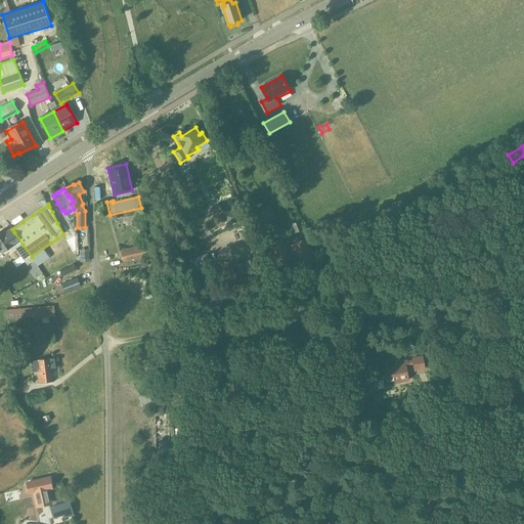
[(66,220),(60,211),(54,214),(67,236),(73,232),(66,219),(66,220)]
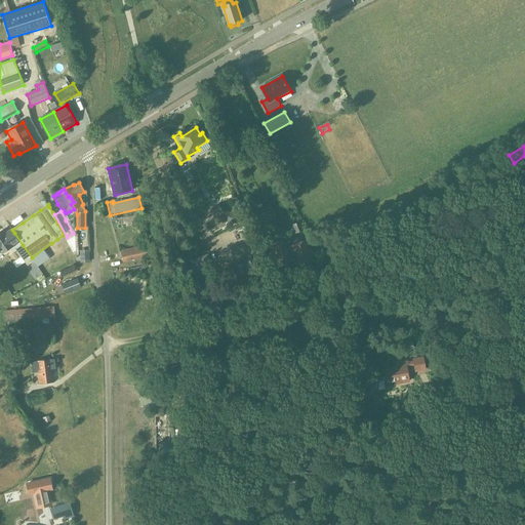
[(236,214),(233,223),(240,225),(242,216),(236,214)]
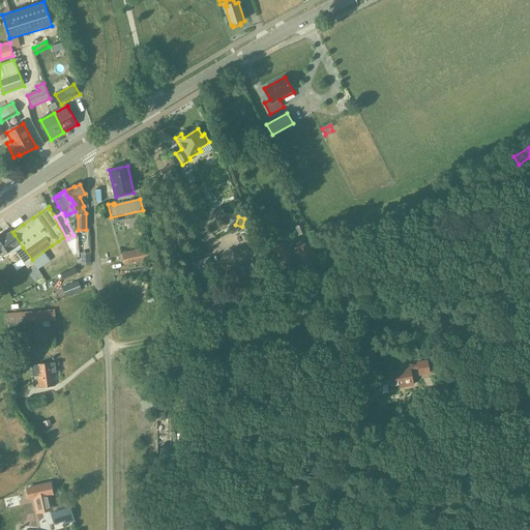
[(295,227),(299,236),(307,233),(303,224),(295,227)]
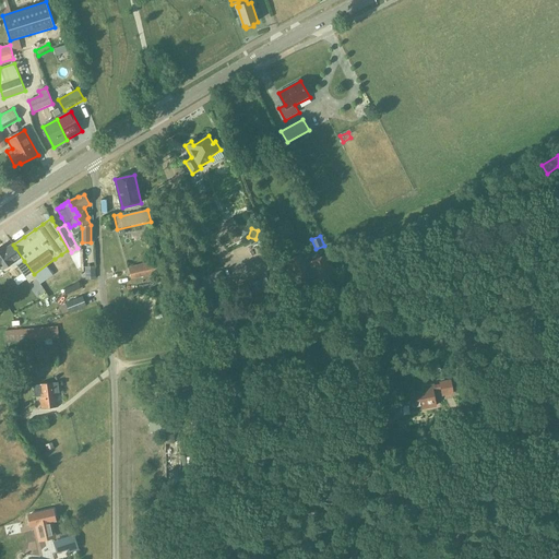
[(15,248),(8,253),(3,247),(0,248),(0,270),(2,269),(3,270),(12,264),(14,268),(16,265),(27,280),(34,274),(15,248)]
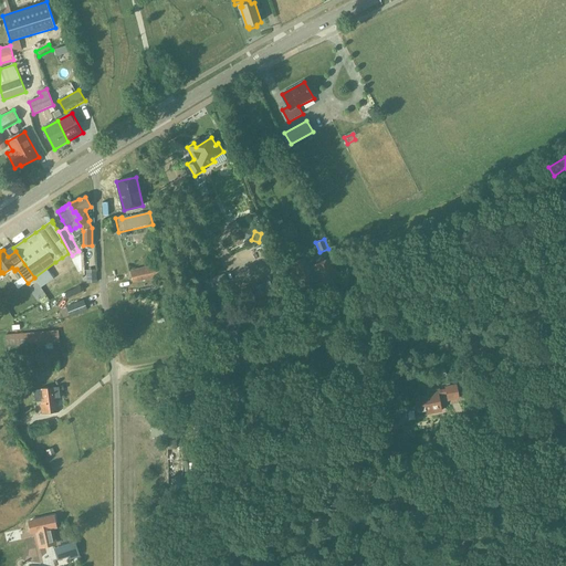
[(52,272),(54,279),(79,269),(75,262),(52,272)]
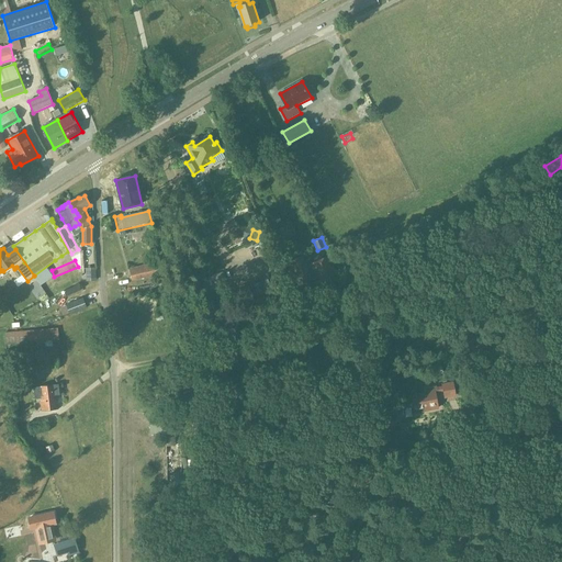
[(158,262),(130,268),(132,281),(161,274),(158,262)]
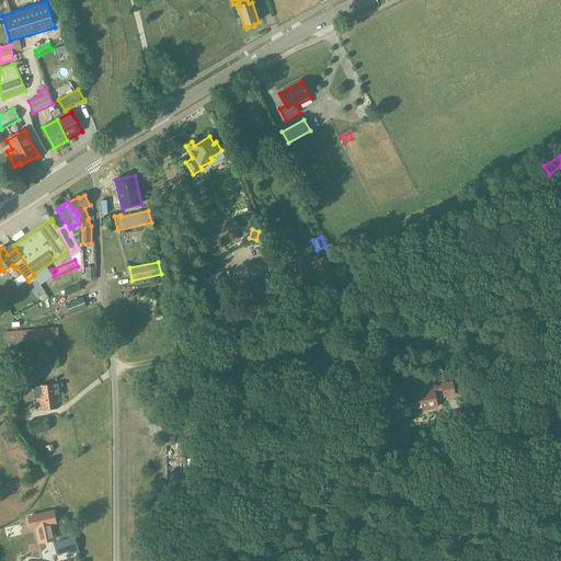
[(207,290),(228,284),(224,272),(204,279),(207,290)]
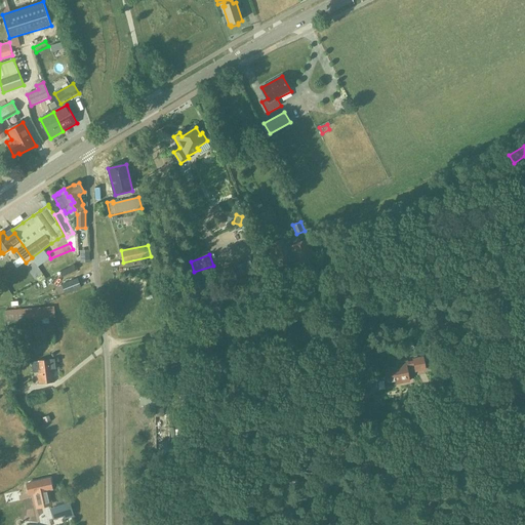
[(32,257),(26,263),(28,266),(35,261),(32,257)]
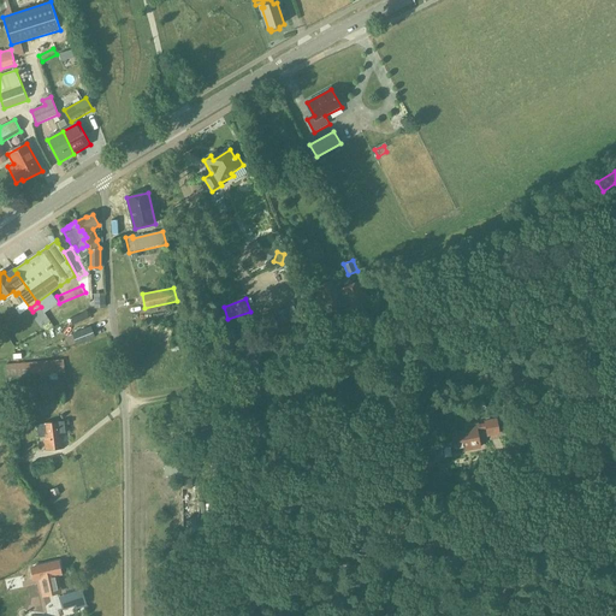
[(300,303),(253,323),(262,344),(308,325),(300,303)]
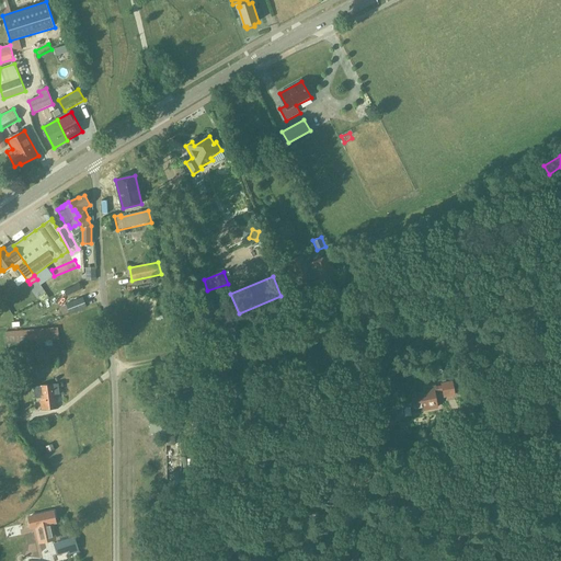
[(301,295),(288,299),(296,315),(309,309),(301,295)]
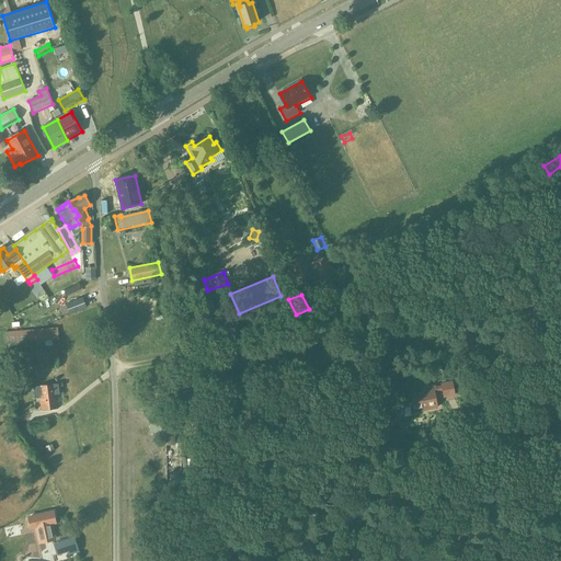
[(88,308),(83,297),(67,305),(70,315),(88,308)]
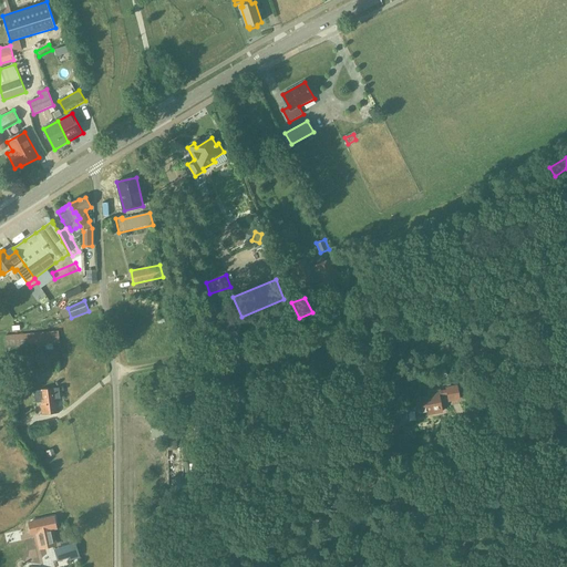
[(181,319),(191,317),(189,309),(179,312),(181,319)]
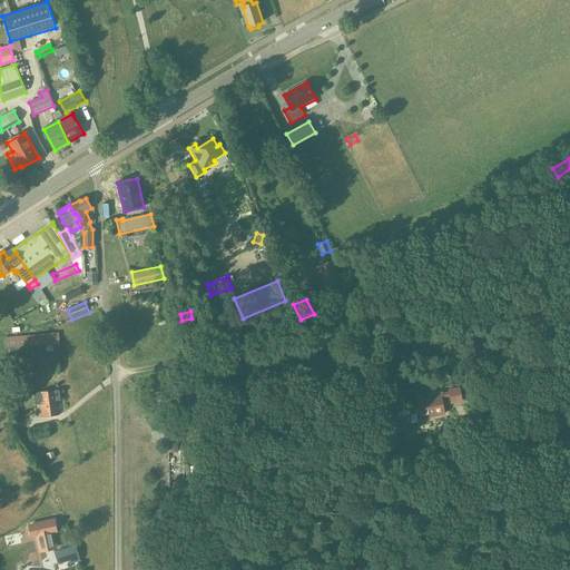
[(237,345),(249,341),(246,331),(234,334),(237,345)]
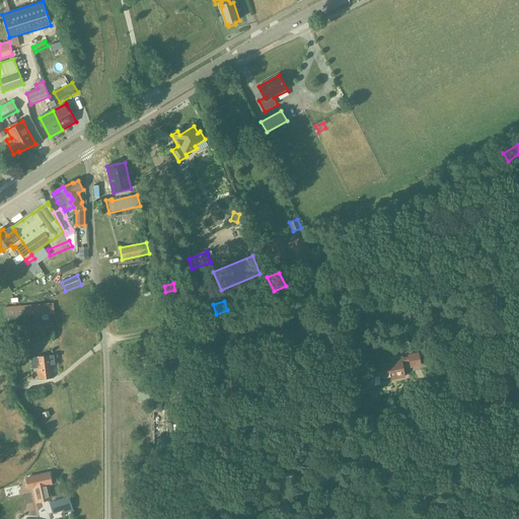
[(55,314),(54,303),(5,307),(5,318),(55,314)]
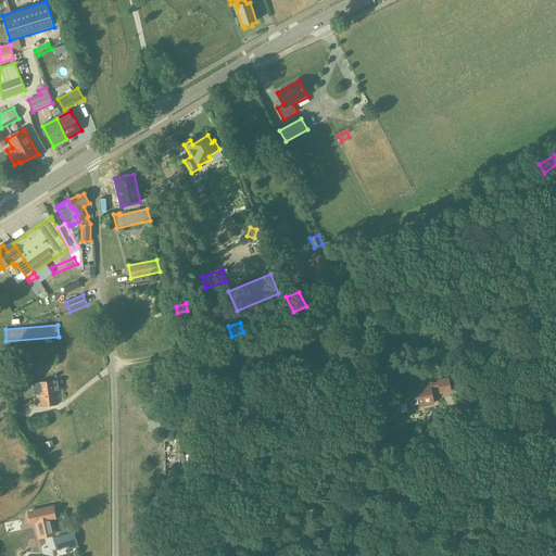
[(436,341),(451,354),(458,344),(444,331),(436,341)]
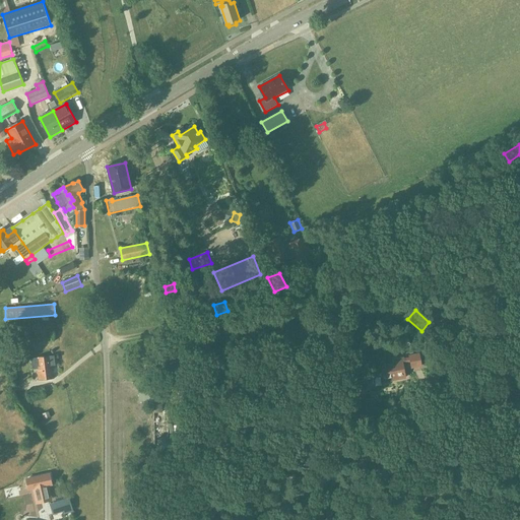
[(403,365),(410,363),(411,369),(423,367),(419,353),(409,355),(409,358),(404,360),(404,359),(395,360),(396,366),(381,369),(374,370),(376,378),(383,376),(384,382),(406,378),(403,365)]
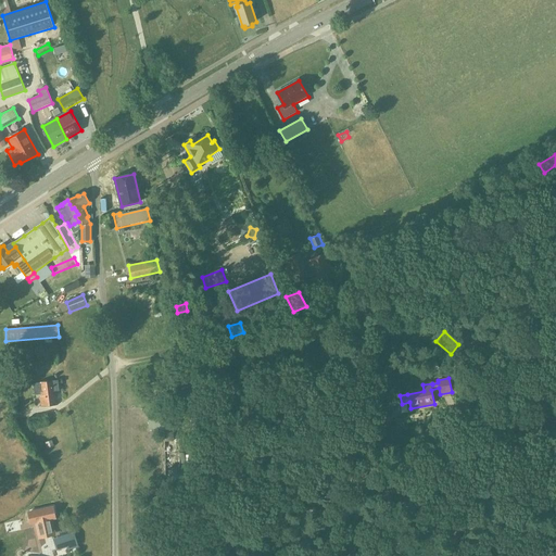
[(34,383),(35,394),(40,394),(42,406),(58,405),(57,391),(59,391),(59,381),(53,381),(53,382),(34,383)]
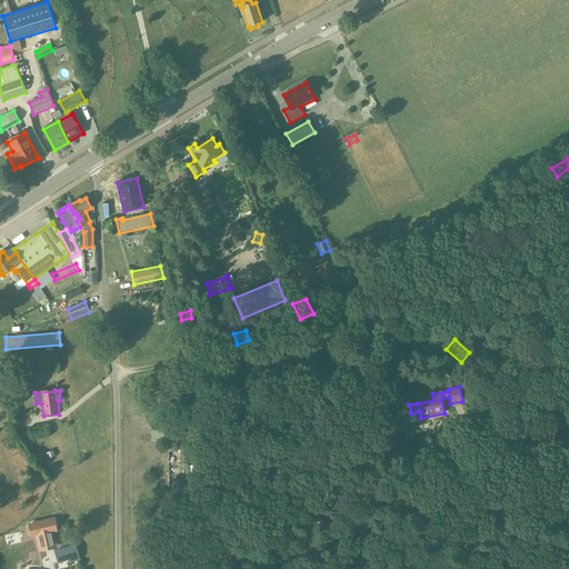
[(568,401),(561,399),(558,409),(568,411),(568,401)]
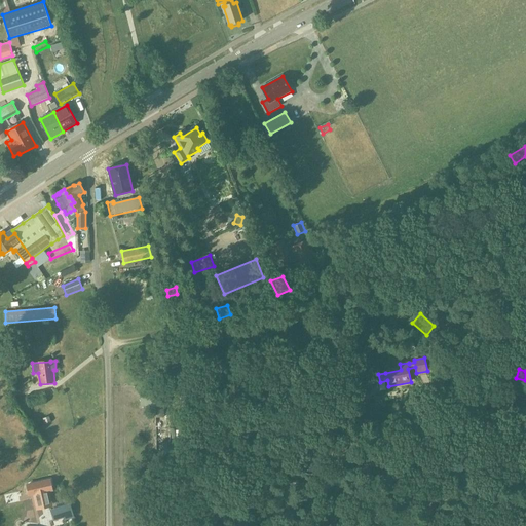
[(30,407),(46,403),(44,391),(28,396),(30,407)]
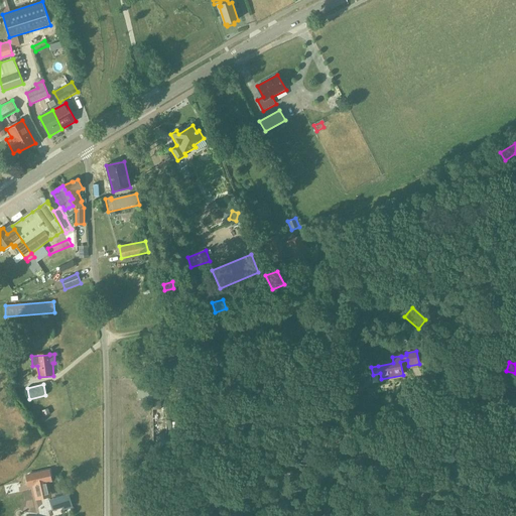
[(49,470),(26,475),(29,487),(33,486),(36,497),(50,494),(48,483),(52,483),(49,470)]
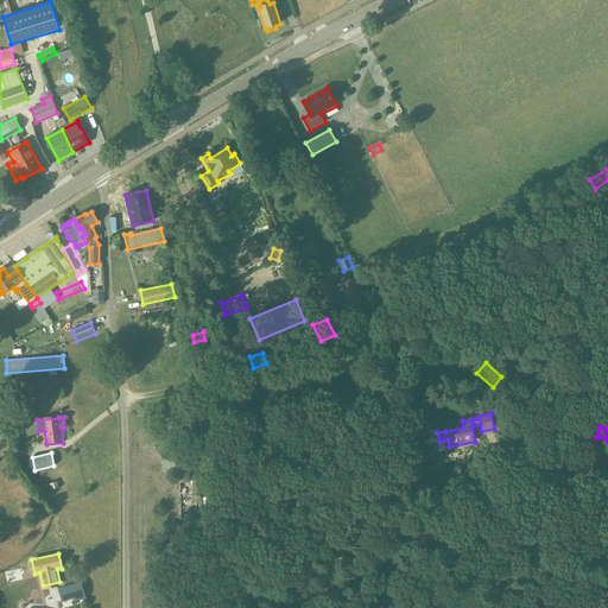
[(82,582),(64,588),(68,601),(74,599),(75,602),(87,599),(82,582)]
